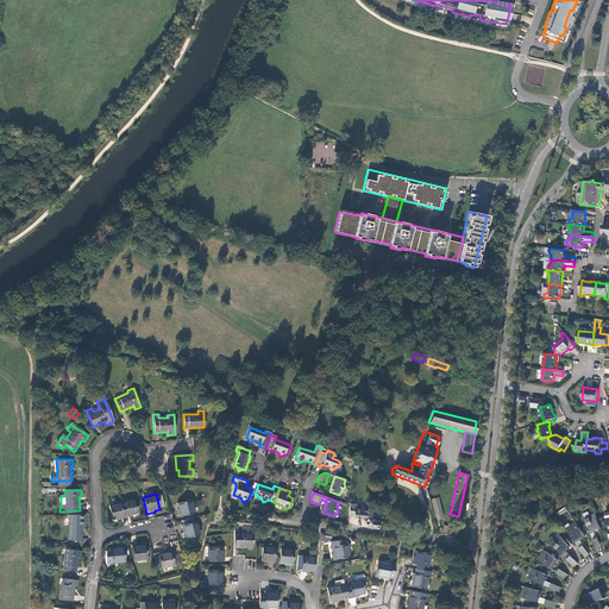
[(429,500),(434,519),(441,516),(437,497),(429,500)]
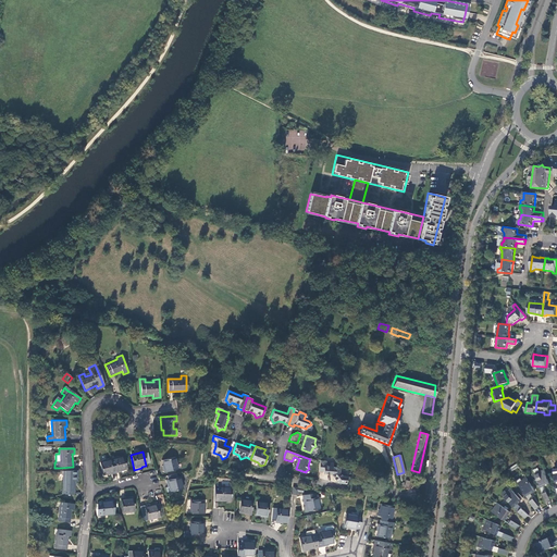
[(111,459),(114,474),(122,472),(121,471),(126,470),(123,456),(111,459)]
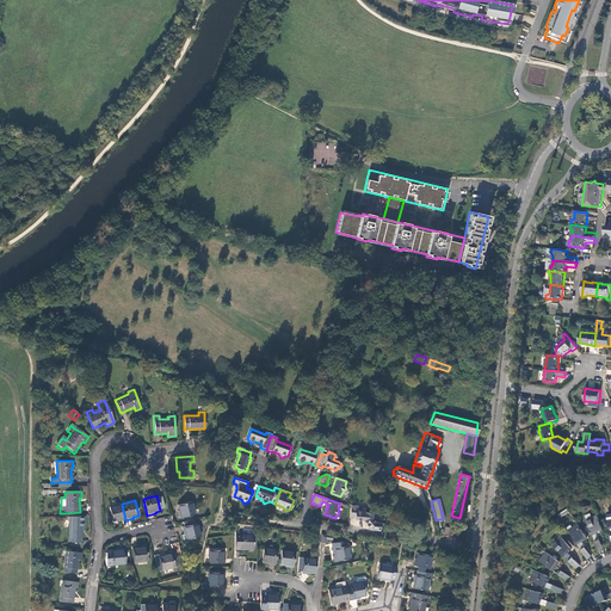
[(178,512),(179,519),(196,514),(192,501),(178,505),(179,511),(178,512)]
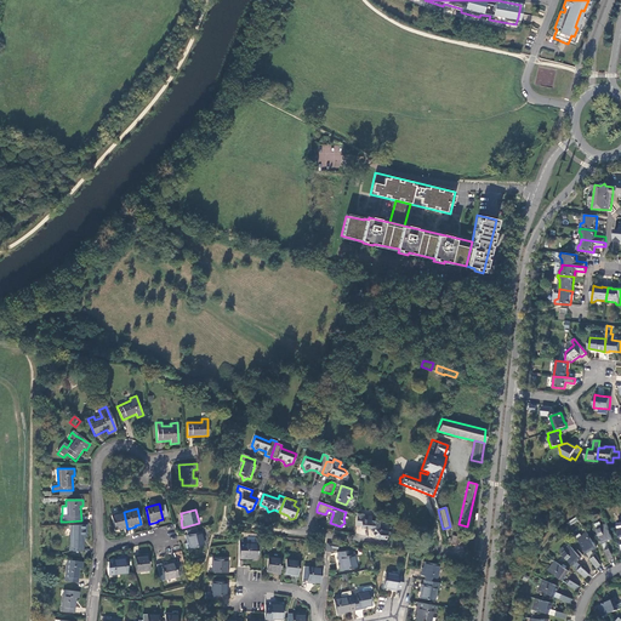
[(121,530),(127,529),(124,512),(112,516),(114,531),(120,529),(121,530)]
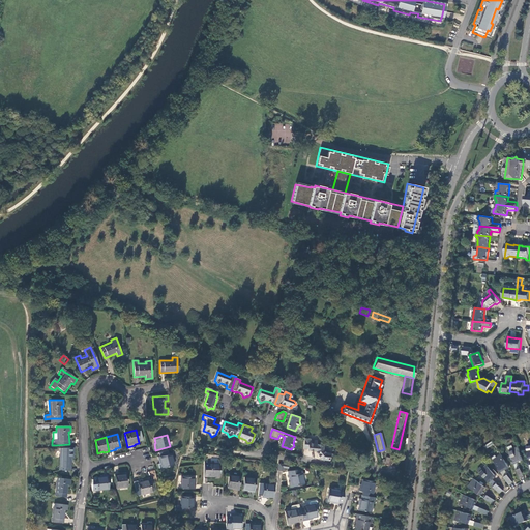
[(310,439),(303,439),(303,440),(302,448),(306,449),(306,450),(315,451),(315,453),(320,460),(328,461),(329,454),(323,454),(322,451),(323,445),(316,445),(317,441),(310,441),(310,439)]
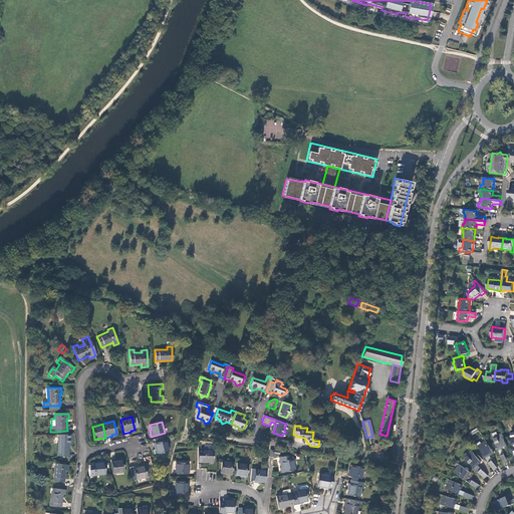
[(508,446),(503,433),(498,435),(497,436),(498,438),(495,440),(496,444),(505,464),(509,462),(503,448),(508,446)]
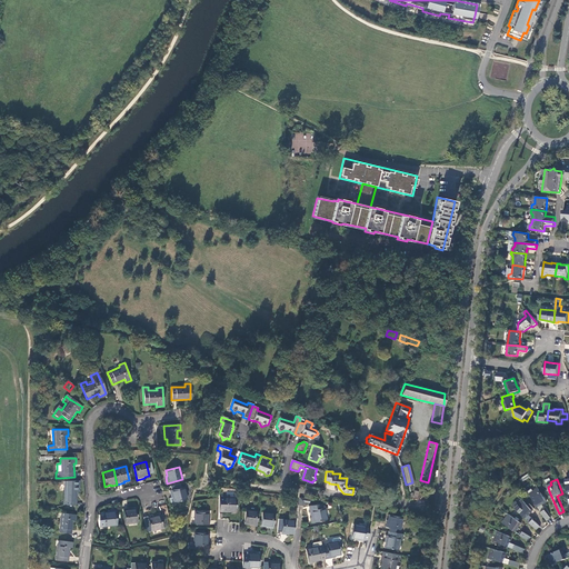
[(77,481),(63,481),(63,505),(77,506),(77,492),(79,492),(80,486),(77,486),(77,481)]
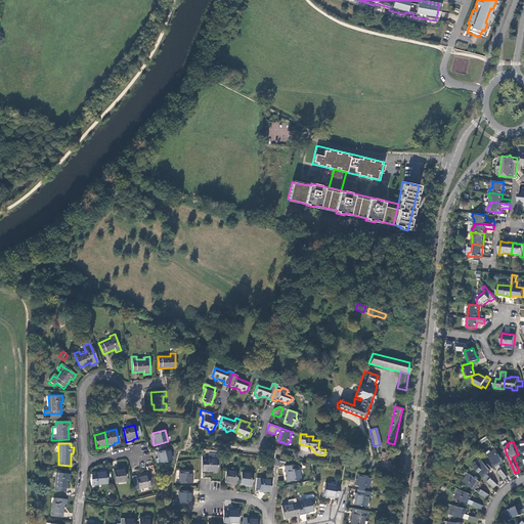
[(156,452),(158,459),(159,457),(160,463),(173,460),(170,448),(156,452)]
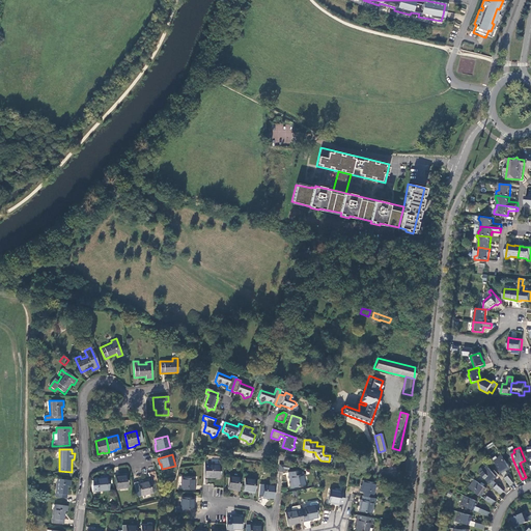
[(506,462),(502,455),(494,460),(510,485),(514,483),(506,470),(510,467),(506,462)]
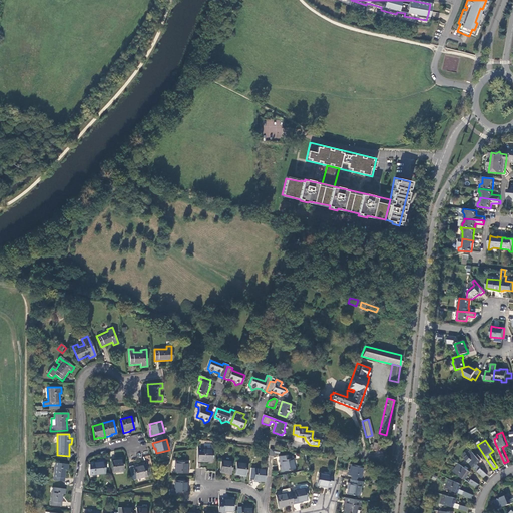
[(382,451),(384,443),(377,442),(375,450),(382,451)]
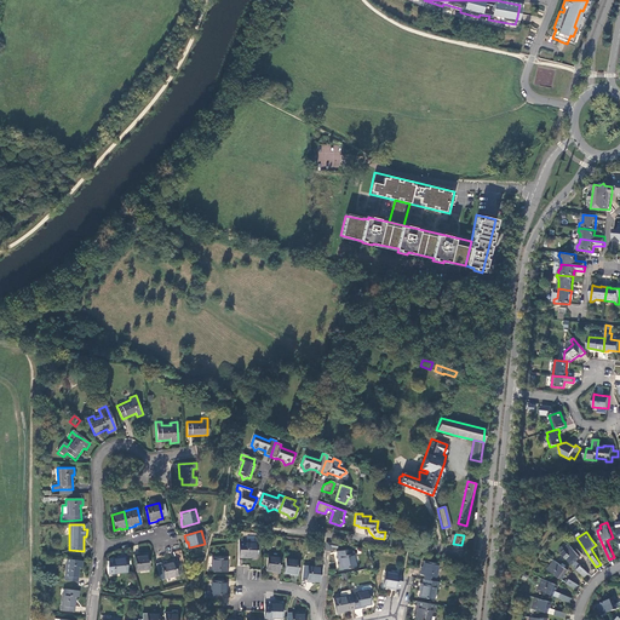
[(246,540),(239,540),(237,560),(242,560),(251,560),(251,558),(256,558),(257,552),(257,544),(257,543),(246,543),(246,540)]
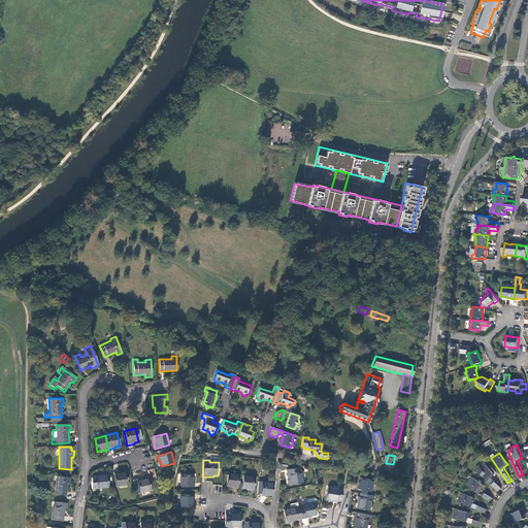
[(490,469),(485,463),(480,468),(477,465),(475,468),(483,475),(498,491),(501,488),(490,477),(494,473),(495,471),(491,467),(490,469)]
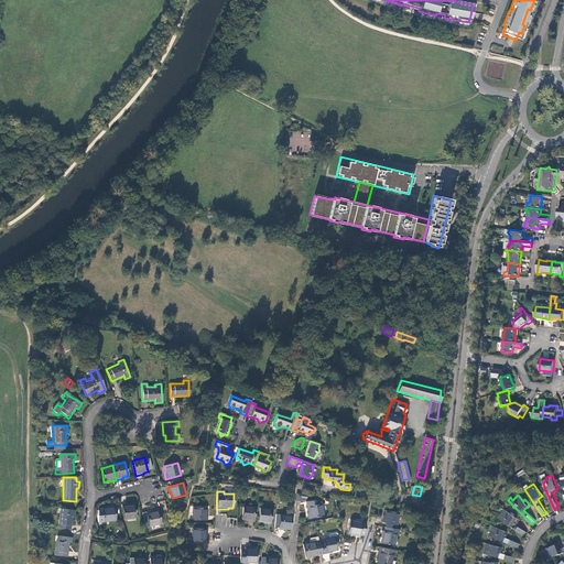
[(308,513),(310,518),(324,516),(322,503),(320,503),(318,501),(314,500),(304,502),(305,507),(306,507),(307,513),(308,513)]
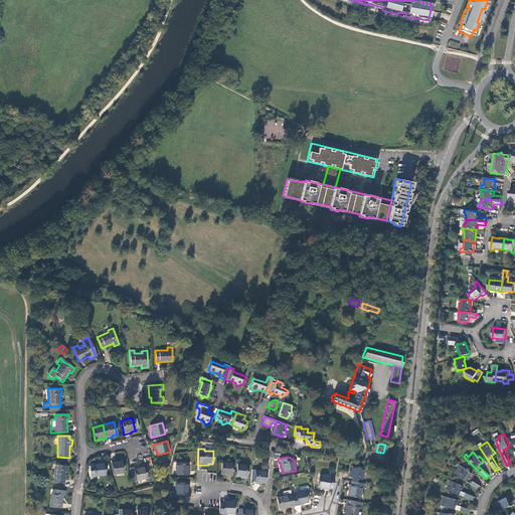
[(112,460),(114,475),(125,473),(123,460),(118,461),(118,460),(112,460)]
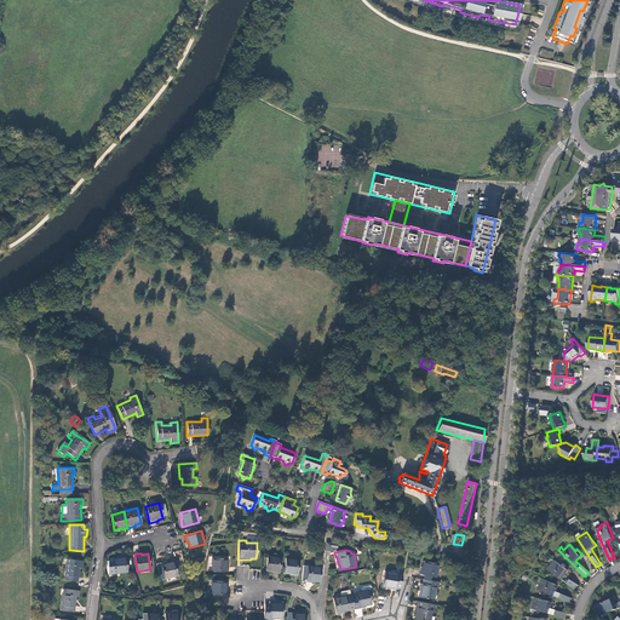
[(112,558),(113,574),(127,573),(125,555),(118,556),(118,557),(112,558)]
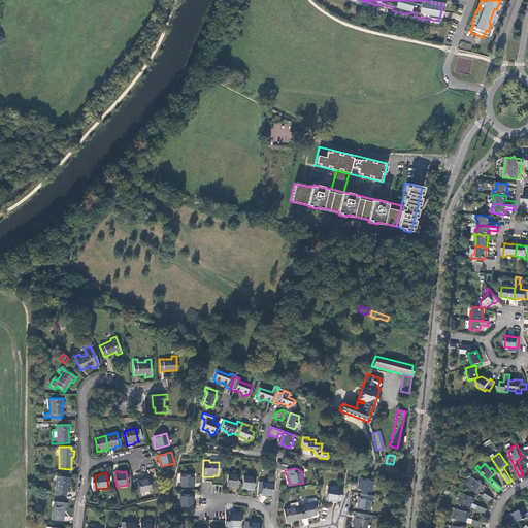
[(237,490),(239,474),(228,473),(226,487),(231,488),(231,489),(237,490)]
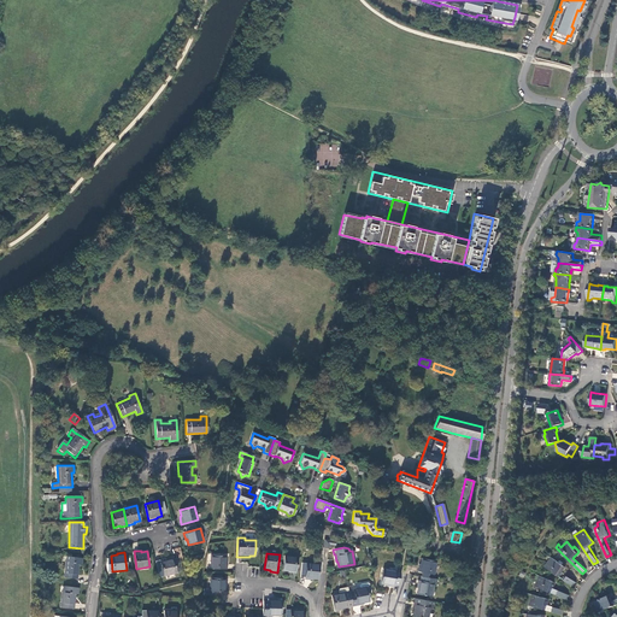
[(210,569),(227,569),(227,563),(225,563),(225,556),(210,556),(210,569)]
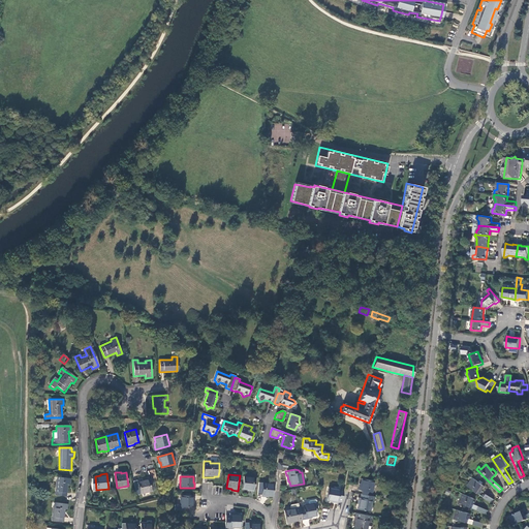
[(247,492),(253,493),(255,477),(244,476),(242,490),(247,491),(247,492)]
